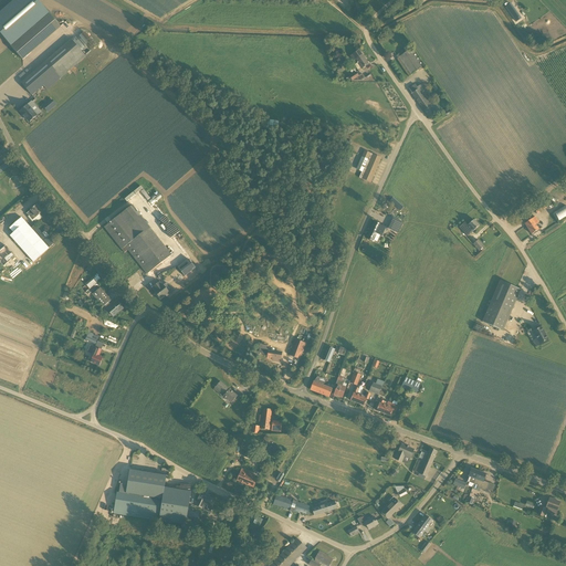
[(506,6),(515,22),(521,20),(512,3),(506,6)]
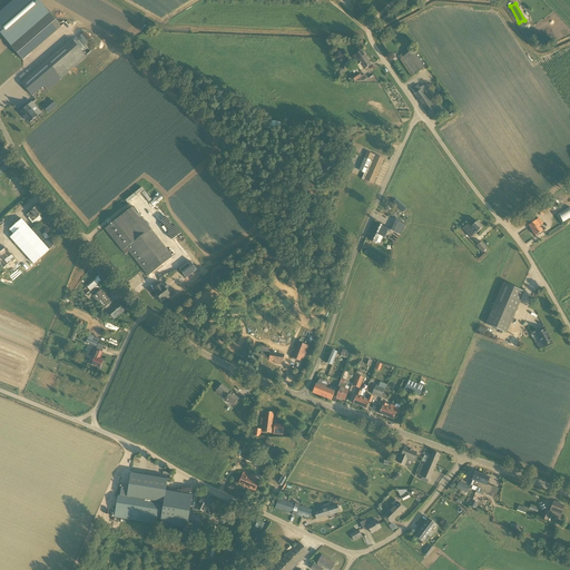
[(11,47),(22,60),(60,28),(49,15),(11,47)]
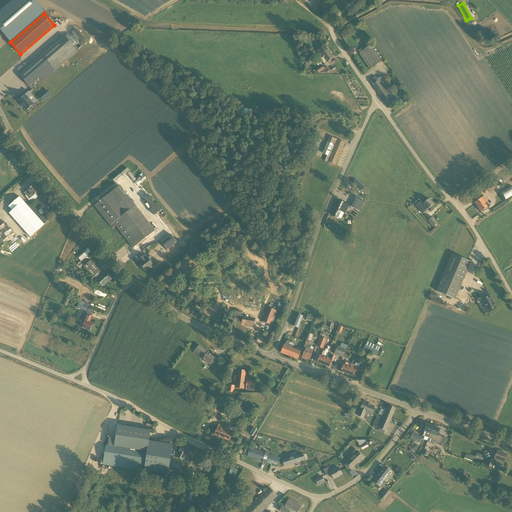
[(78,51),(64,36),(42,55),(19,75),(29,86),(51,67),(55,71),(78,51)]
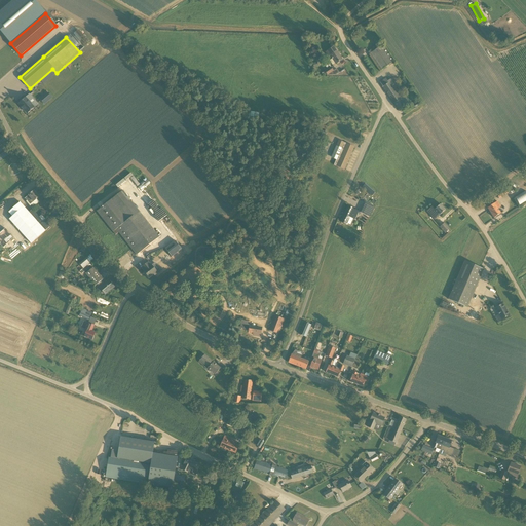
[(393,62),(382,45),(376,49),(374,50),(369,54),(381,71),(393,62)]
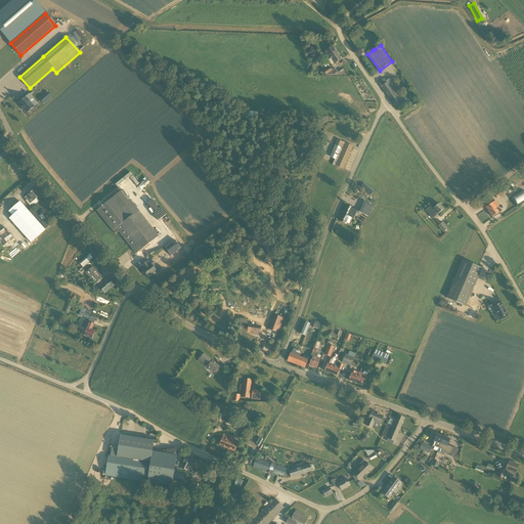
[(328,60),(332,66),(341,59),(333,46),(324,51),(330,59),(328,60)]
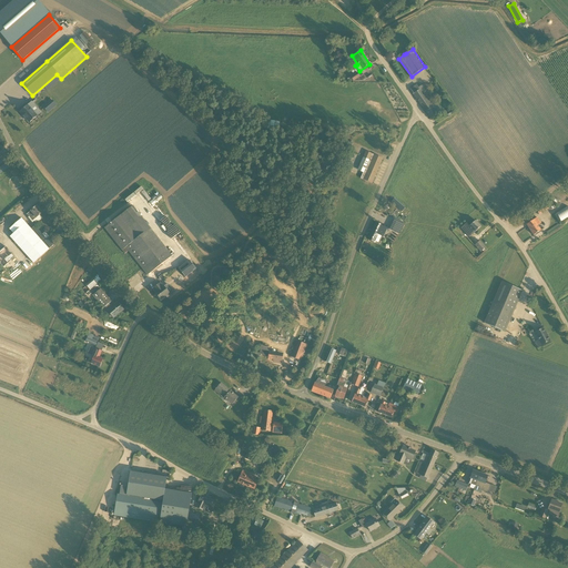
[(416,85),(411,90),(430,119),(437,115),(432,108),(436,104),(423,84),(418,88),(416,85)]
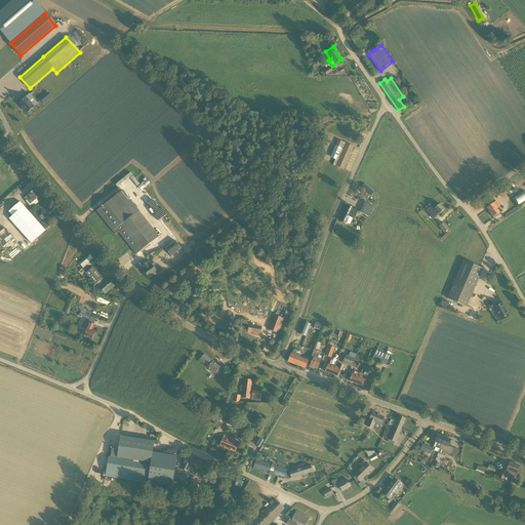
[(52,97),(48,93),(40,99),(44,104),(52,97)]
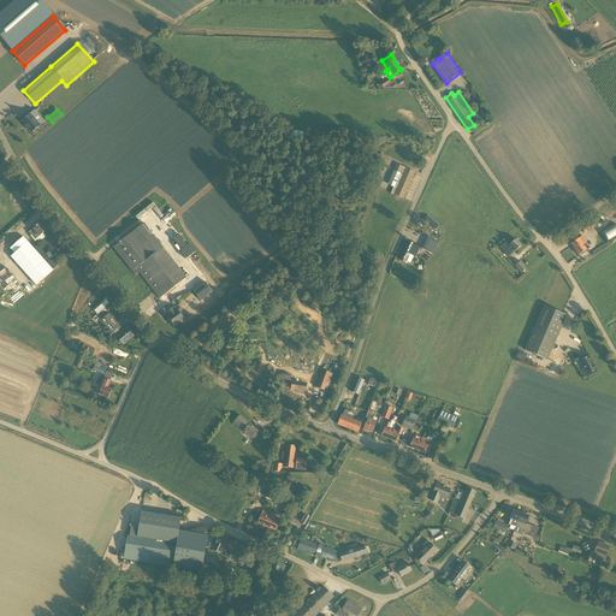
[(31,134),(40,126),(34,119),(39,116),(34,111),(22,122),(31,134)]
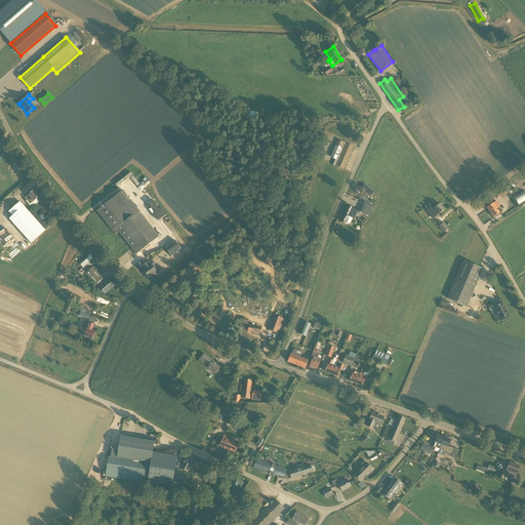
[(337,123),(334,131),(342,134),(346,126),(337,123)]
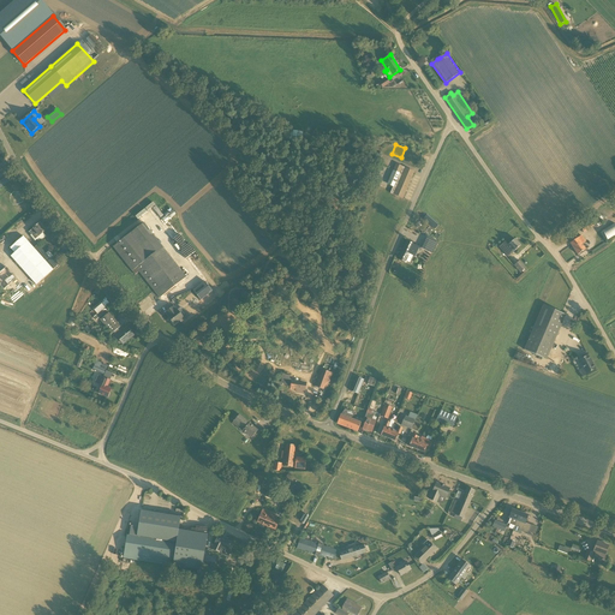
[(396,163),(393,171),(399,174),(390,193),(393,195),(402,198),(415,172),(396,163)]
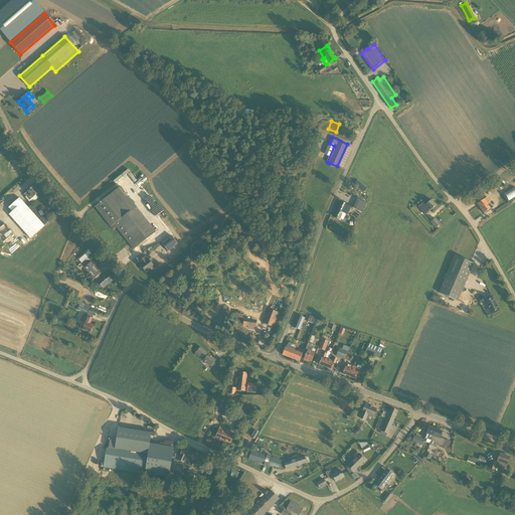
[(116,183),(131,172),(129,169),(114,180),(116,183)]
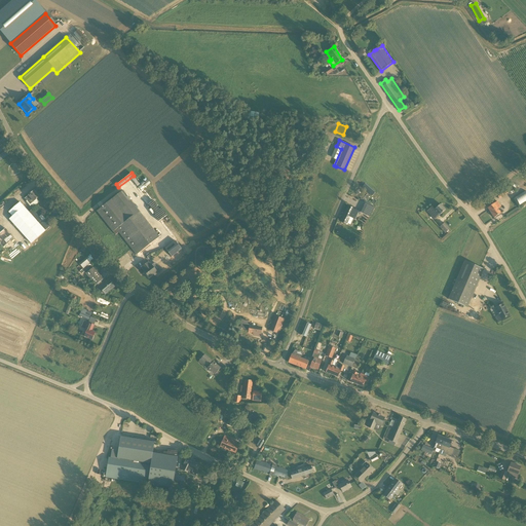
[(132,178),(140,188),(143,186),(134,176),(132,178)]
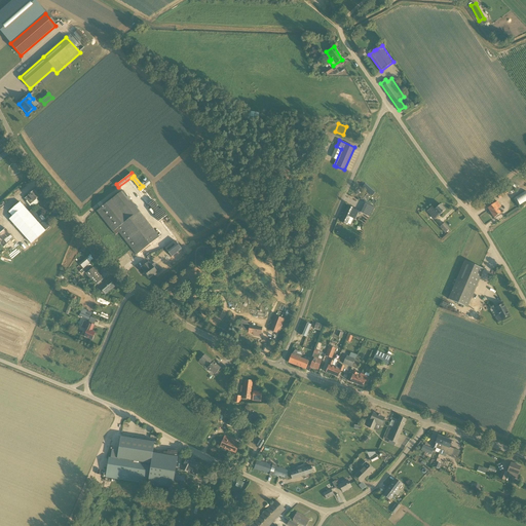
[(362,188),(369,193),(372,190),(365,184),(362,188)]
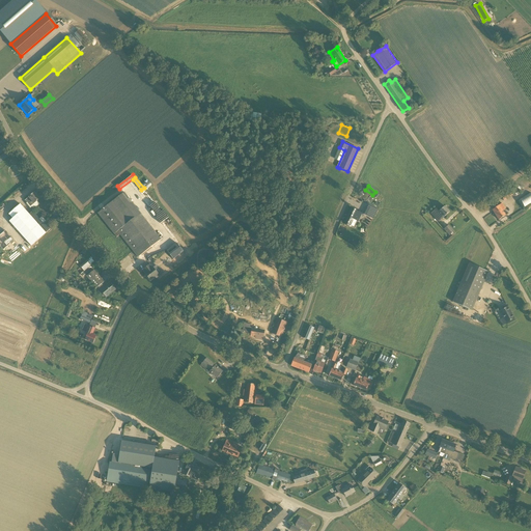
[(530,192),(521,199),(525,206),(530,202),(530,192)]
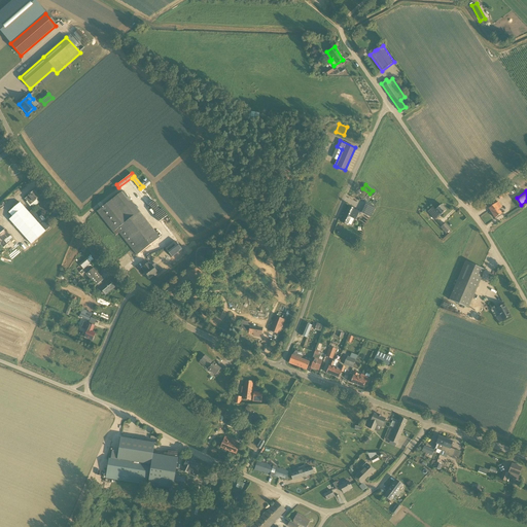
[(30,205),(34,203),(39,198),(34,191),(28,196),(25,199),(30,205)]
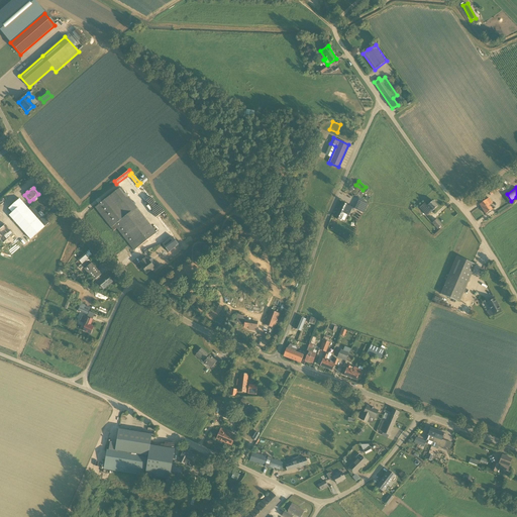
[(157,233),(152,228),(120,188),(95,207),(113,231),(117,228),(134,250),(157,233)]
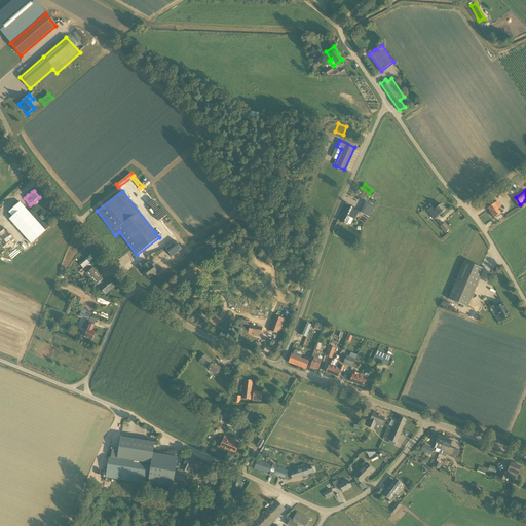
[(332,197),(325,200),(327,207),(334,203),(332,197)]
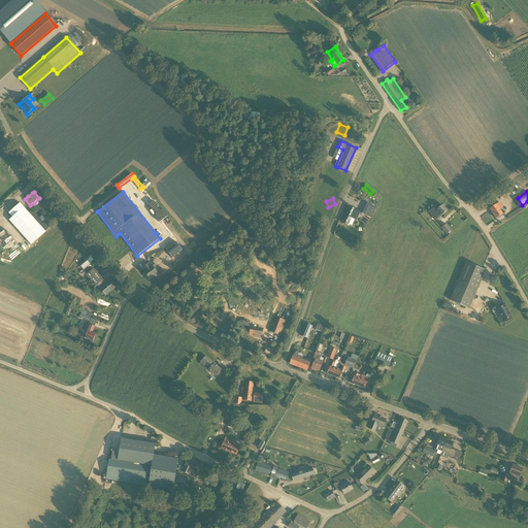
[(502,208),(499,202),(489,209),(496,219),(502,215),(499,209),(502,208)]
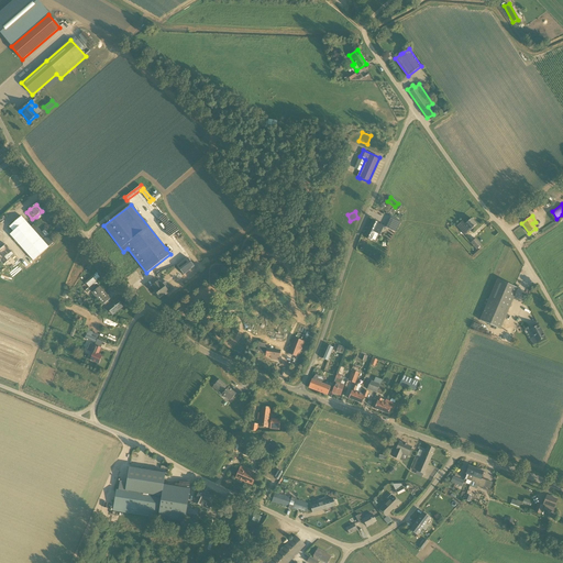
[(9,227),(13,232),(10,234),(33,261),(48,247),(54,243),(47,235),(45,236),(34,224),(31,228),(21,217),(9,227)]
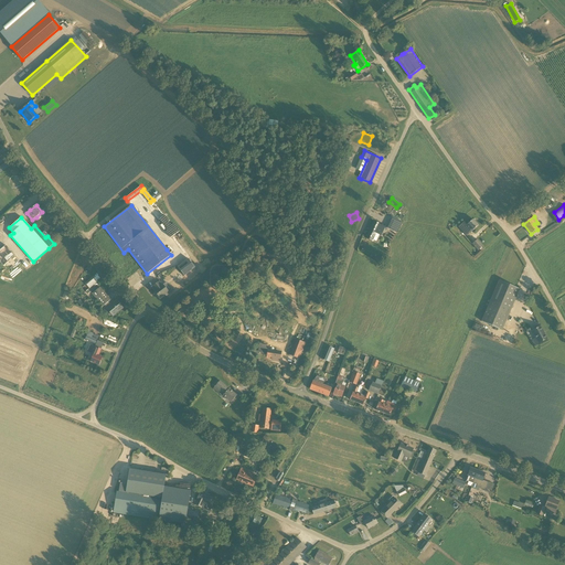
[(403,222),(393,217),(387,228),(397,233),(403,222)]
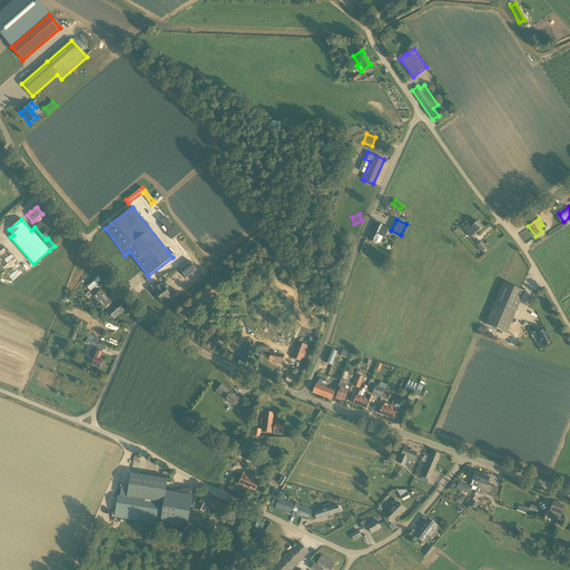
[(478,222),(465,232),(471,237),(477,233),(482,227),(478,222)]
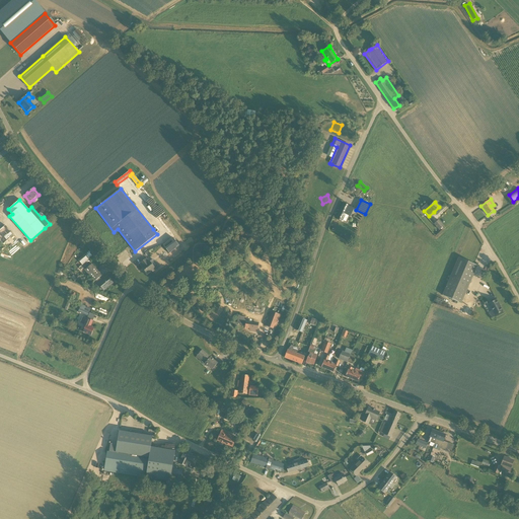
[(350,216),(354,209),(343,204),(336,219),(342,222),(346,214),(350,216)]
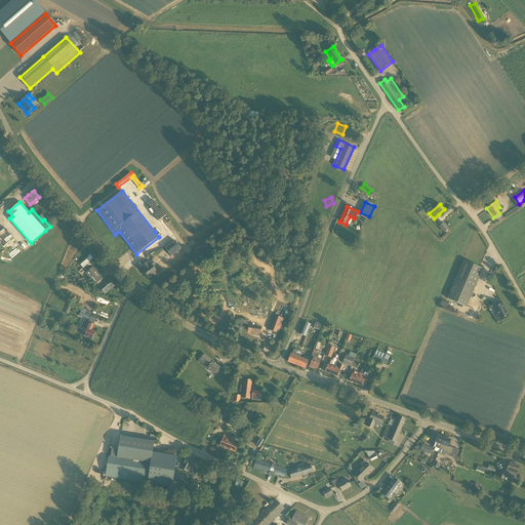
[(444,233),(449,229),(443,223),(439,227),(444,233)]
